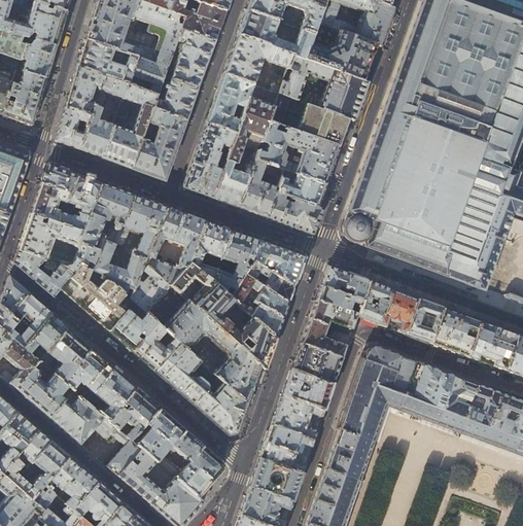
[(0,0),(0,28),(3,29),(9,31),(34,38),(36,39),(59,45),(64,28),(69,10),(37,1),(30,25),(9,19),(13,3),(28,7),(30,0),(0,0)]
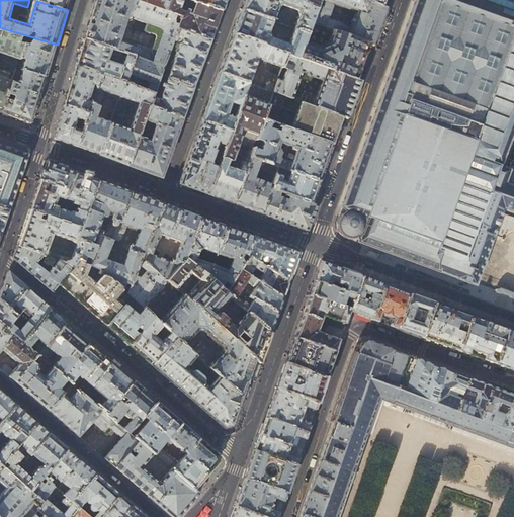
[(36,0),(36,1),(68,10),(71,0),(36,0)]
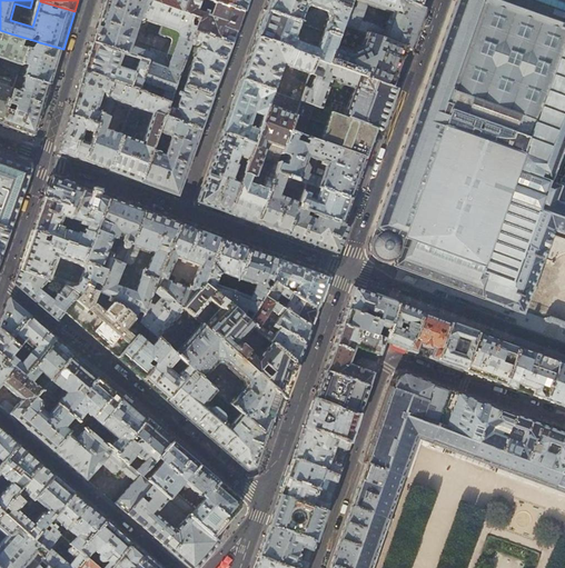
[(202,18),(185,11),(154,0),(108,0),(105,15),(96,42),(137,57),(142,59),(150,61),(144,80),(151,83),(148,95),(171,103),(174,98),(179,81),(184,68),(189,52),(198,30),(202,18)]
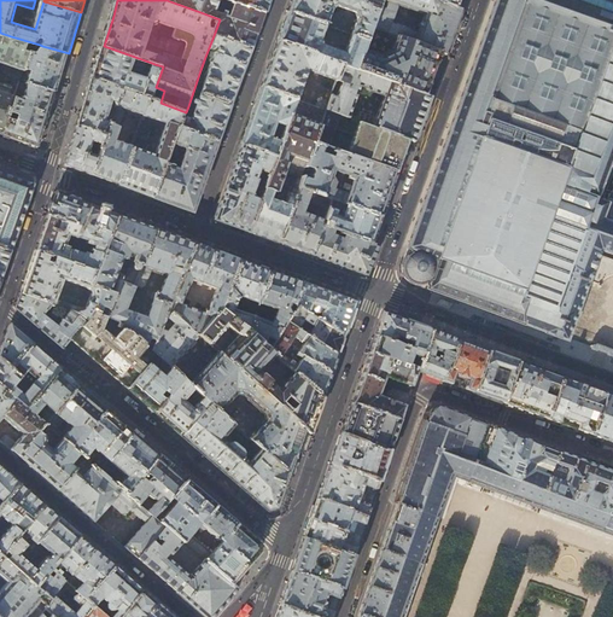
[(167,0),(200,12),(205,0),(167,0)]
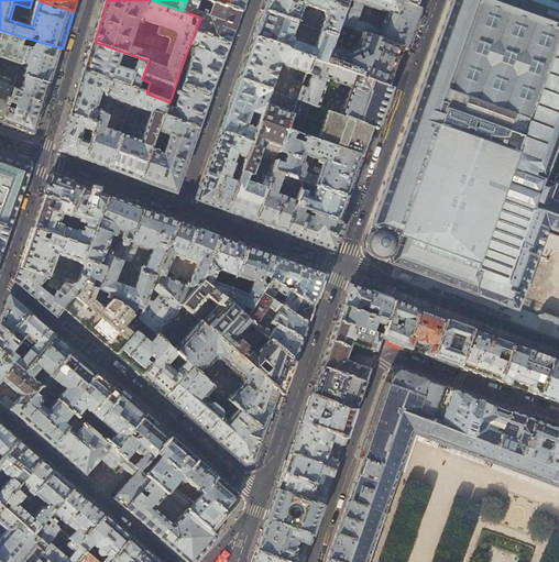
[(238,26),(243,11),(214,1),(210,8),(208,7),(207,9),(206,9),(204,13),(198,11),(201,0),(187,0),(183,11),(200,18),(196,30),(232,42),(238,26)]
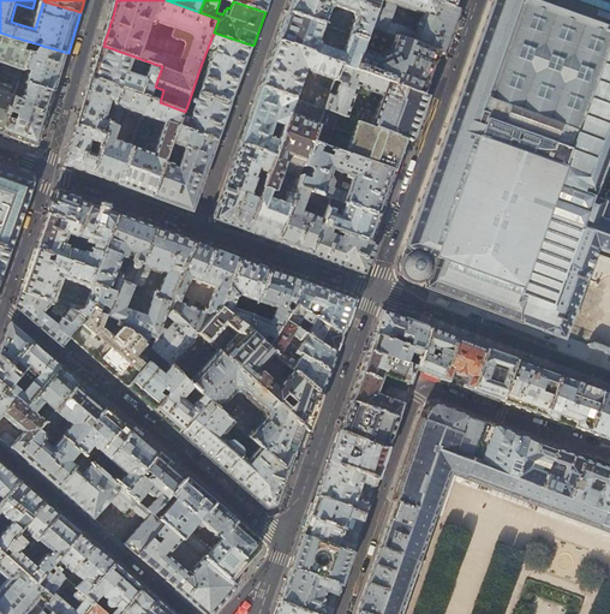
[(229,0),(233,1),(265,12),(270,0),(229,0)]
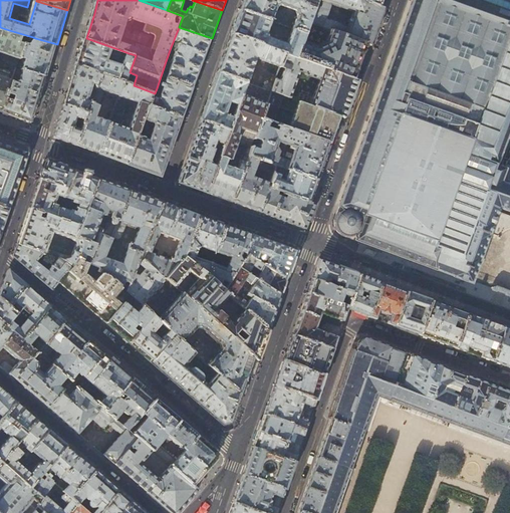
[(318,8),(297,0),(247,0),(243,9),(273,20),(295,28),(309,33),(312,22),(318,8)]
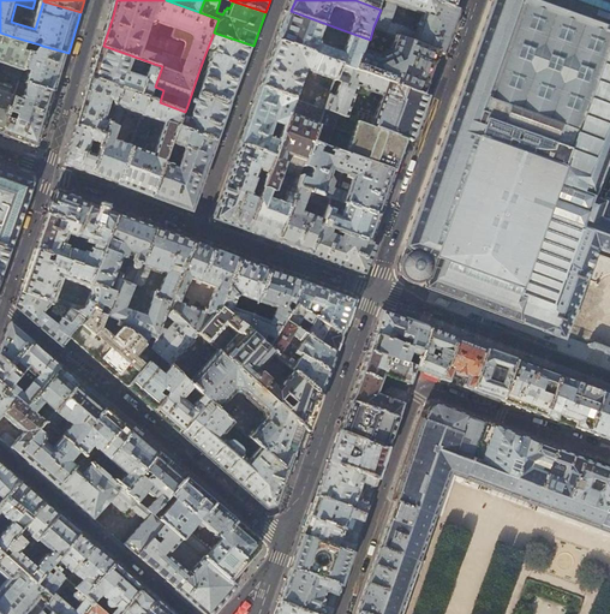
[(356,0),(381,10),(383,0),(356,0)]
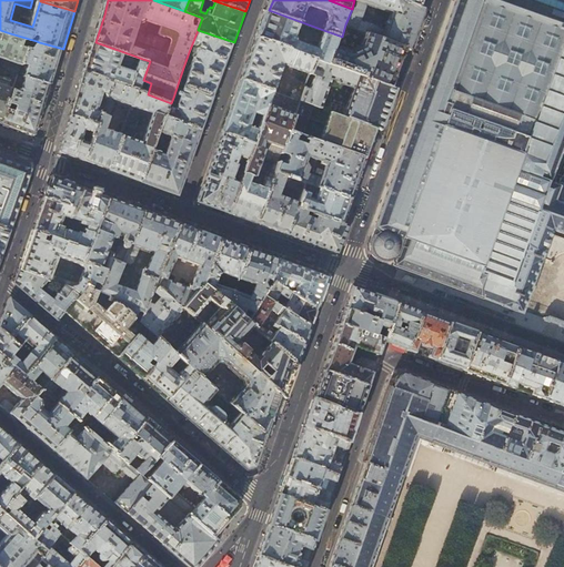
[(429,9),(423,7),(403,0),(354,0),(352,9),(345,24),(408,47),(414,49),(422,28),(429,9)]
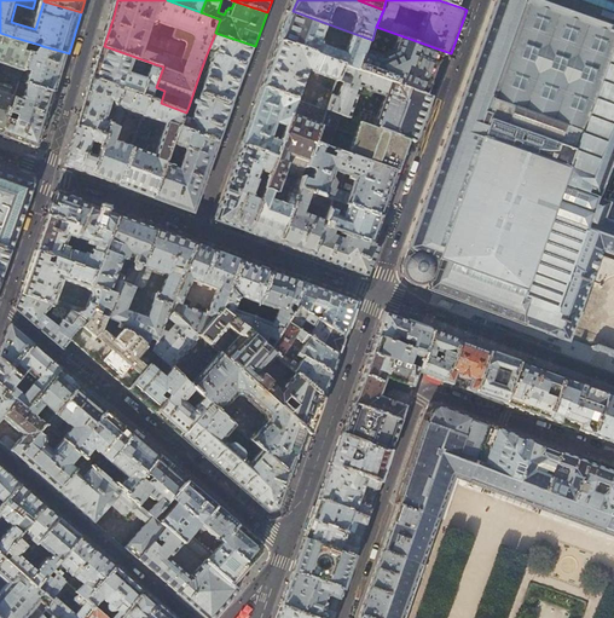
[(613,221),(607,219),(613,203),(602,198),(613,167),(613,0),(500,0),(411,249),(413,249),(416,250),(416,253),(415,254),(413,255),(411,255),(407,260),(406,264),(406,267),(406,271),(409,276),(411,279),(415,282),(418,284),(421,284),(426,283),(429,283),(430,287),(430,288),(514,318),(572,340),(573,339),(592,282),(594,282),(606,249),(613,252),(613,221)]
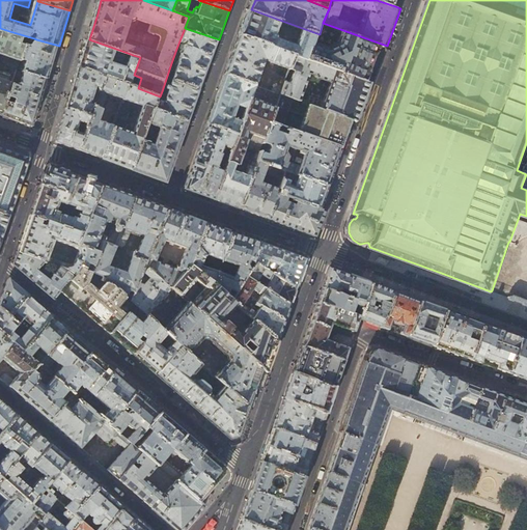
[(247,22),(243,34),(298,54),(310,59),(320,34),(305,29),(299,46),(279,38),(277,34),(282,21),(251,9),(247,22)]
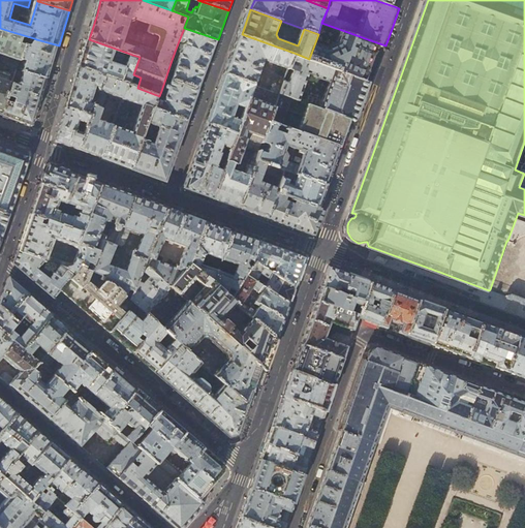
[(373,61),(379,43),(321,23),(318,34),(309,59),(367,80),(373,61)]
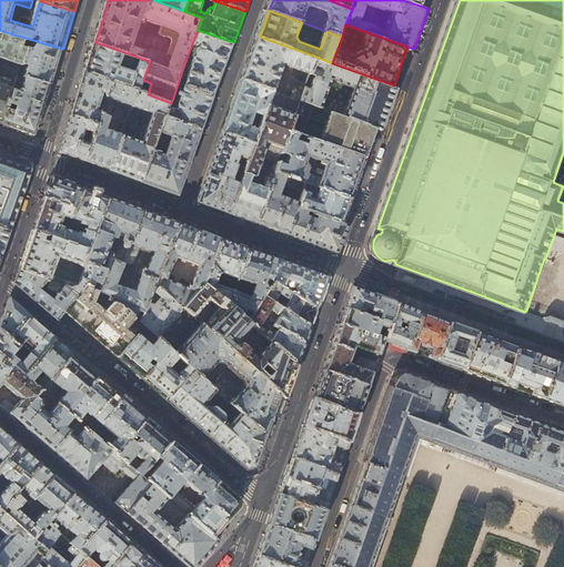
[(0,120),(4,122),(21,73),(30,47),(30,46),(34,47),(37,41),(10,33),(9,40),(6,39),(6,37),(4,34),(3,31),(0,30),(0,120)]
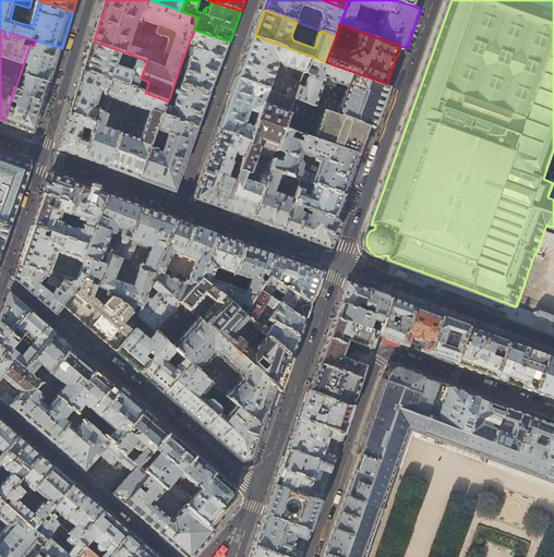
[(220,68),(230,41),(194,29),(185,51),(189,52),(190,49),(195,51),(191,64),(190,63),(188,69),(180,67),(176,80),(184,83),(212,93),(220,68)]
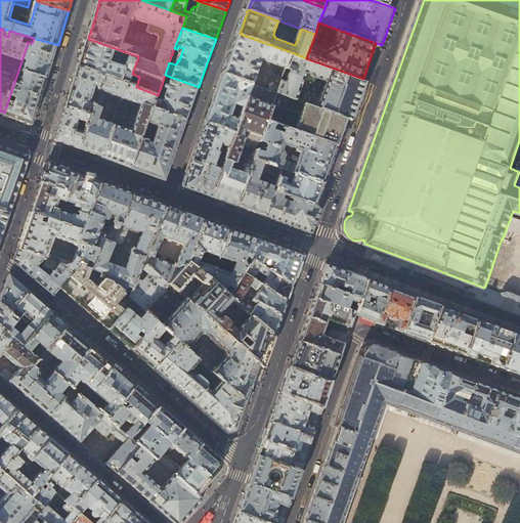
[(232,53),(225,73),(254,83),(263,58),(289,68),(294,53),(240,34),(234,46),(232,53)]
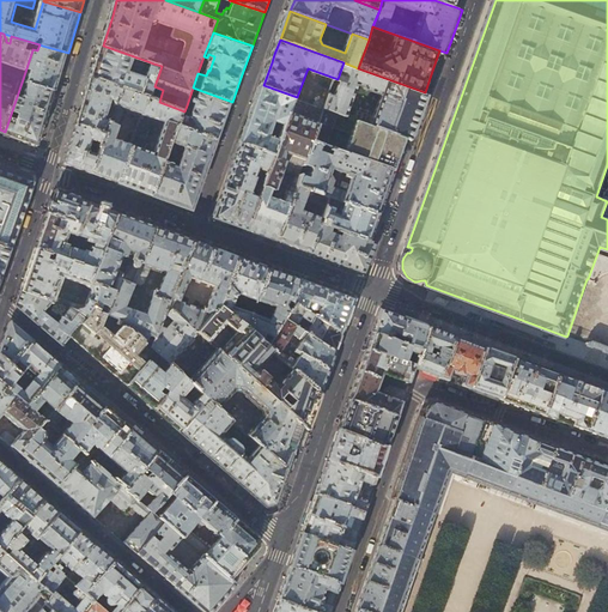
[(62,73),(68,53),(42,46),(40,52),(36,52),(32,50),(23,79),(56,90),(62,73)]
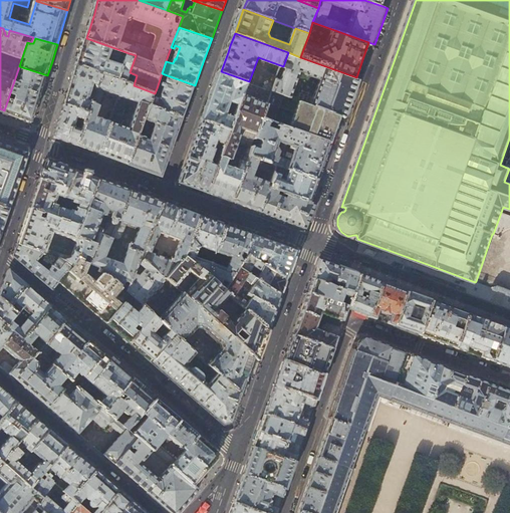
[(82,51),(78,64),(102,74),(126,83),(134,85),(137,75),(130,72),(136,55),(129,53),(123,65),(111,61),(112,58),(114,58),(115,58),(116,57),(120,59),(123,51),(86,38),(82,51)]
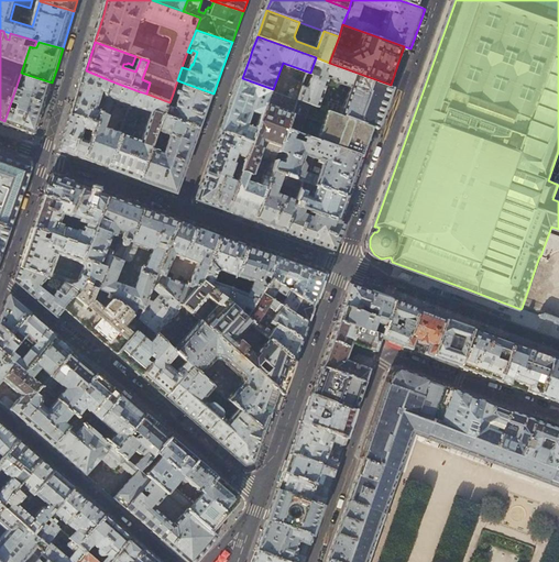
[(396,88),(391,85),(329,63),(316,57),(310,73),(307,83),(311,85),(311,88),(306,86),(304,90),(302,89),(293,94),(292,96),(300,100),(302,98),(322,106),(332,77),(339,80),(329,109),(376,125),(382,128),(390,106),(396,88)]
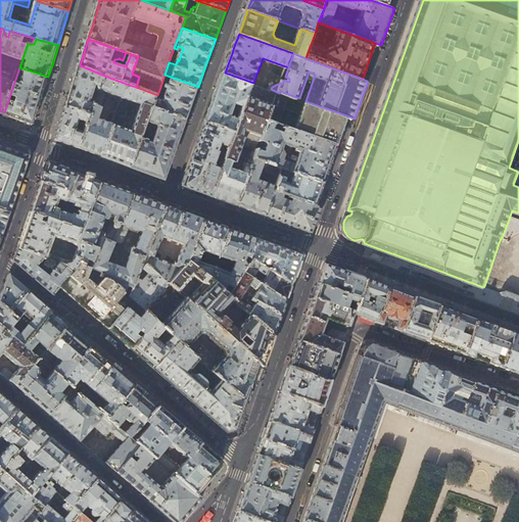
[(74,85),(67,105),(91,114),(98,95),(104,76),(80,65),(74,85)]
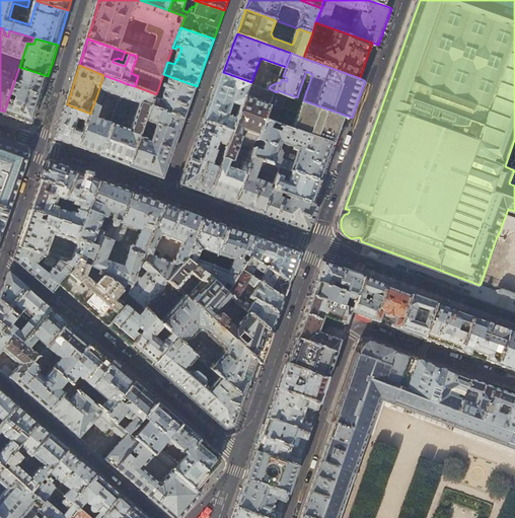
[(42,99),(48,76),(19,67),(4,112),(18,117),(34,123),(42,99)]
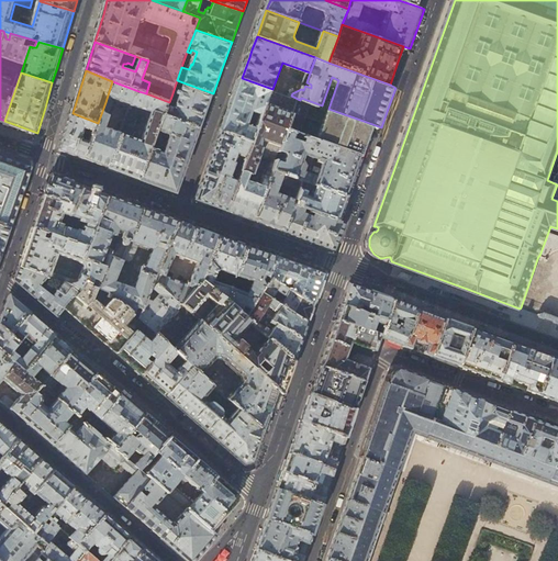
[(233,103),(223,131),(254,141),(260,123),(257,122),(255,126),(249,124),(254,111),(264,113),(267,102),(272,89),(242,78),(233,103)]
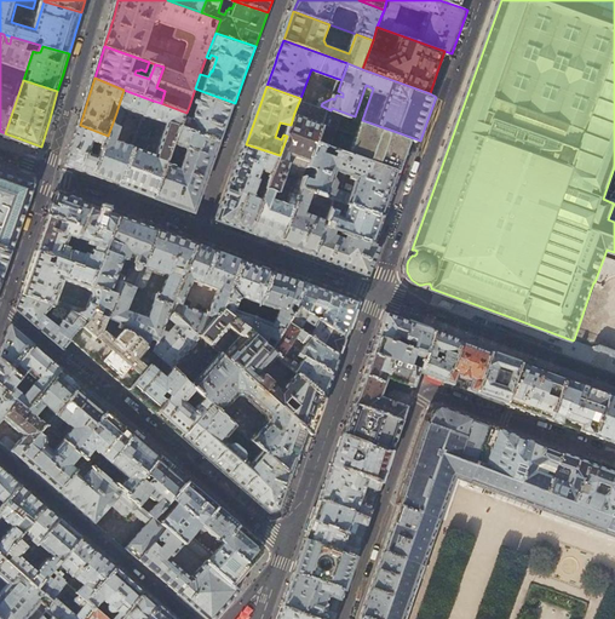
[(109,179),(122,184),(136,147),(118,141),(130,109),(147,116),(148,115),(153,101),(124,90),(116,113),(108,136),(95,175),(109,179)]
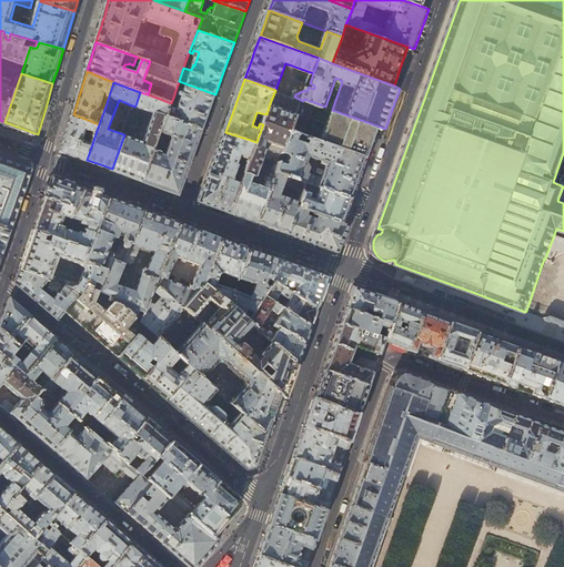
[(209,112),(215,94),(188,84),(184,91),(180,90),(179,94),(183,95),(181,101),(173,98),(171,103),(167,115),(203,129),(209,112)]
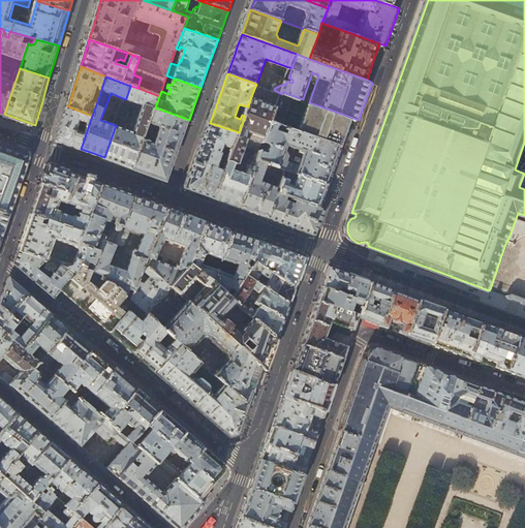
[(119,162),(133,167),(146,133),(150,122),(155,107),(159,96),(137,88),(130,86),(126,98),(146,104),(135,132),(124,128),(130,112),(134,113),(136,106),(124,101),(116,125),(104,157),(119,162)]
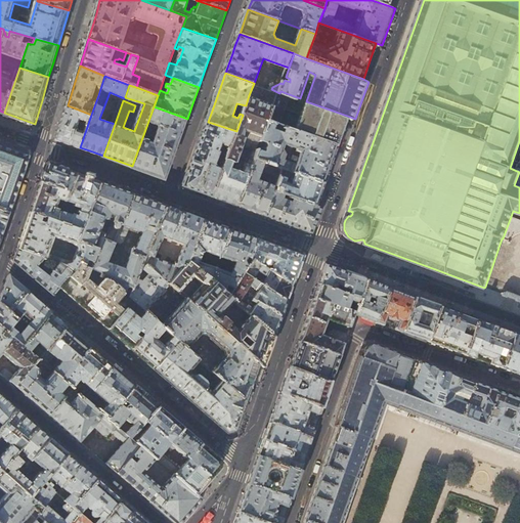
[(270,120),(277,123),(288,127),(340,145),(343,134),(345,131),(350,117),(306,101),(300,98),(280,91),(279,93),(275,105),(270,120)]
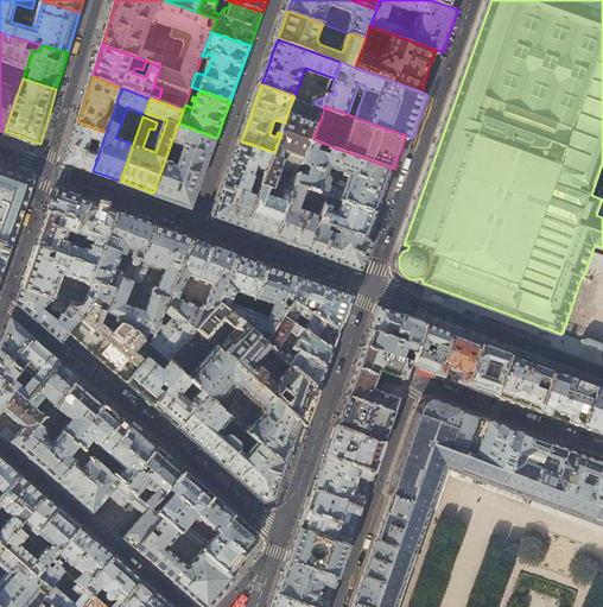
[(259,232),(277,238),(294,191),(289,189),(284,200),(270,194),(272,187),(275,188),(283,168),(300,174),(304,164),(313,139),(319,122),(289,111),(285,122),(281,133),(274,152),(268,169),(262,184),(247,227),(259,232)]
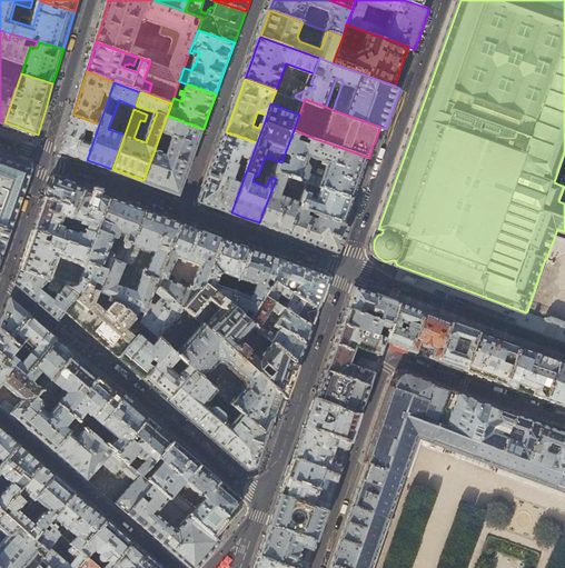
[(73,156),(87,160),(99,125),(73,115),(69,132),(63,151),(73,156)]
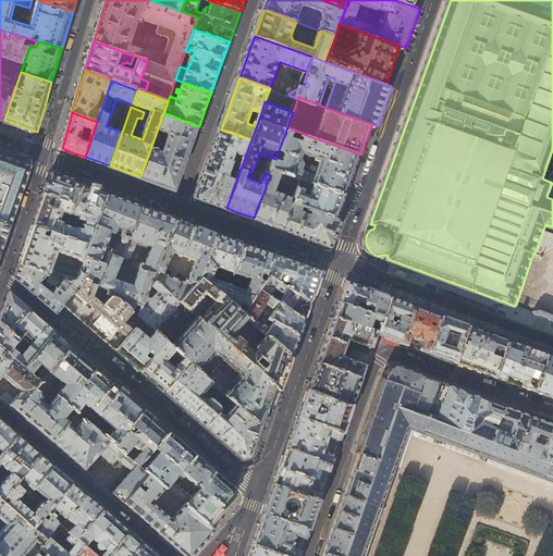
[(175,189),(176,188),(187,160),(188,157),(189,151),(199,126),(163,113),(158,128),(171,133),(168,140),(166,139),(163,145),(166,146),(163,151),(156,148),(157,143),(157,141),(154,140),(140,176),(157,183),(175,189)]
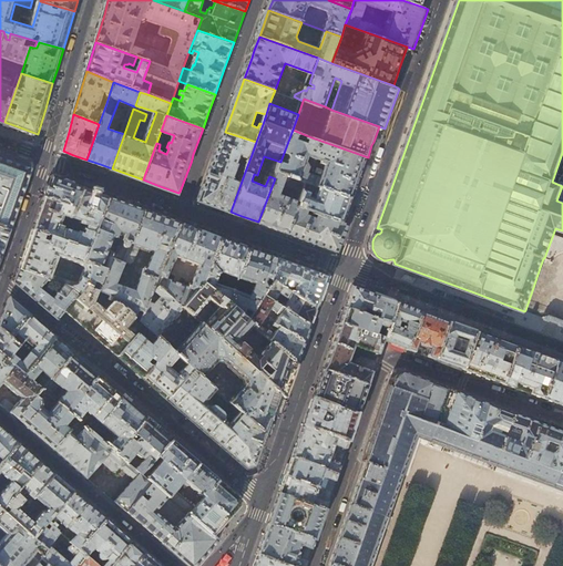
[(368,157),(311,137),(308,143),(298,139),(300,133),(293,130),(284,153),(292,155),(288,164),(280,162),(278,168),(275,167),(274,170),(277,171),(278,171),(308,182),(316,184),(321,186),(352,197),(360,177),(368,157)]
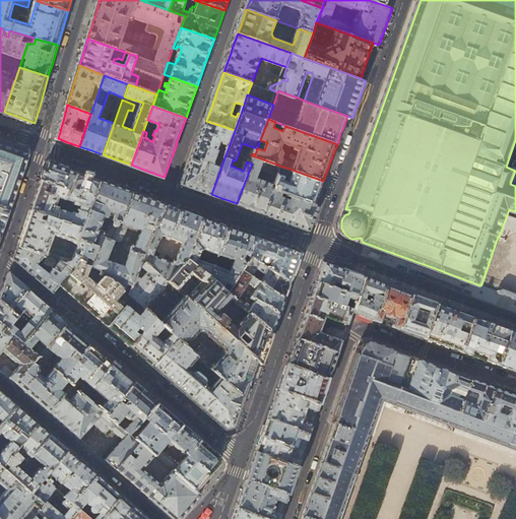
[(196,189),(211,194),(224,157),(217,154),(222,141),(230,144),(235,130),(206,121),(195,151),(184,183),(185,184),(196,189)]
